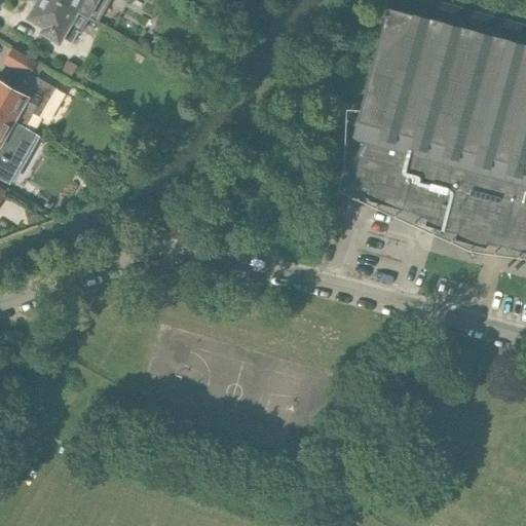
[(89,19),(59,0),(35,0),(35,2),(37,5),(30,19),(46,28),(43,33),(62,44),(65,39),(72,43),(79,32),(81,33),(89,19)]
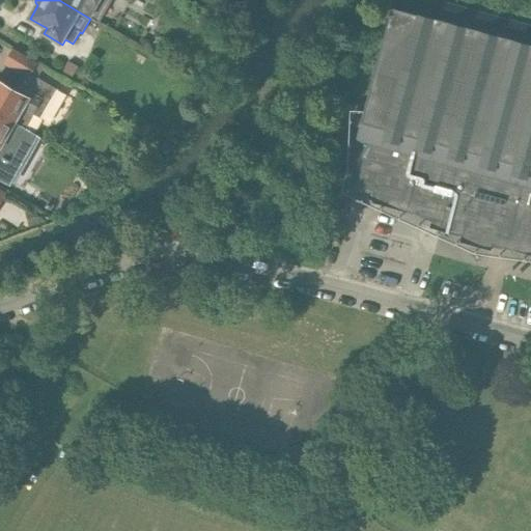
[(59,0),(90,19),(98,24),(111,0),(59,0)]
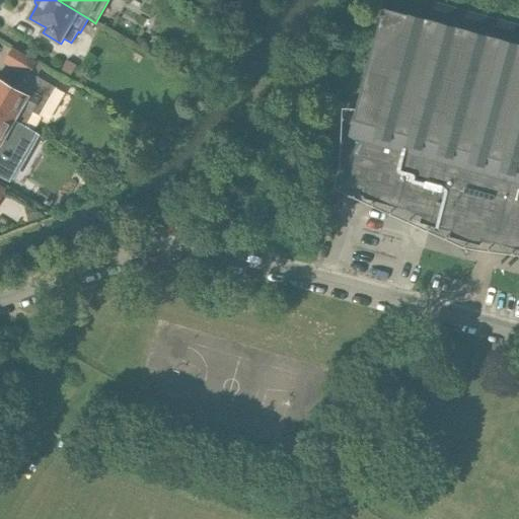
[(356,158),(348,186),(362,189),(364,199),(423,215),(420,223),(430,226),(451,232),(458,240),(479,245),(482,240),(518,249),(518,24),(433,1),(429,19),(383,8),(349,137),(357,140),(353,153),(356,158)]
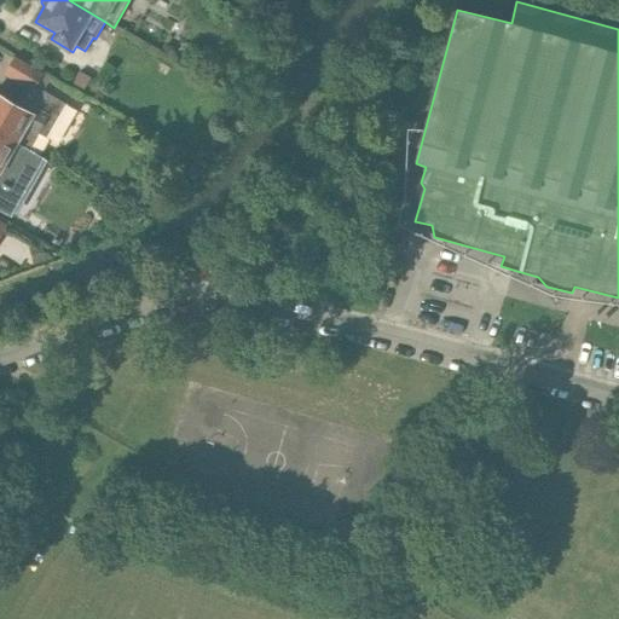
[(0,93),(0,133),(30,150),(36,139),(40,134),(47,139),(67,104),(36,87),(44,75),(15,58),(4,75),(23,87),(15,102),(0,93)]
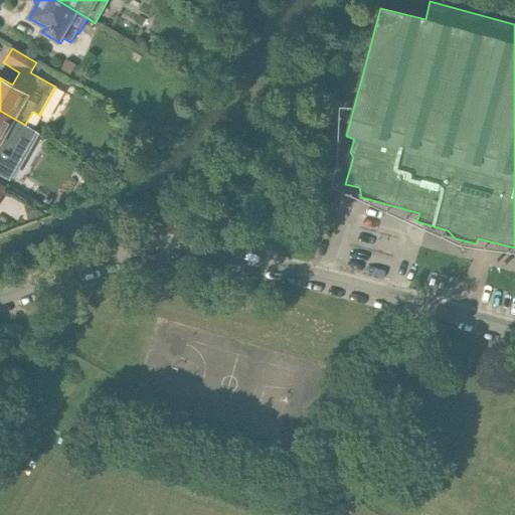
[(0,111),(0,175),(7,180),(35,131),(25,125),(0,111)]
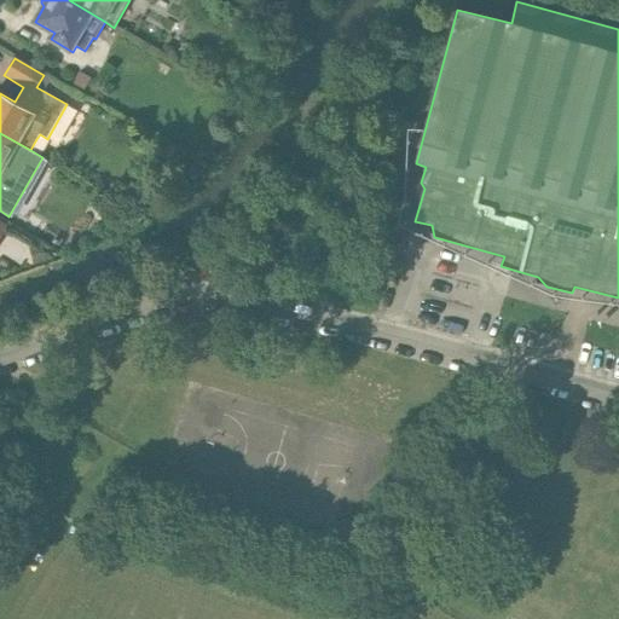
[(29,264),(42,261),(39,244),(25,248),(29,264)]
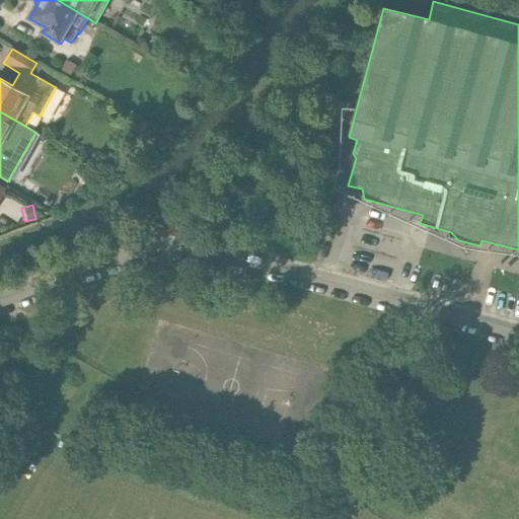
[(62,350),(52,343),(44,357),(54,363),(62,350)]
